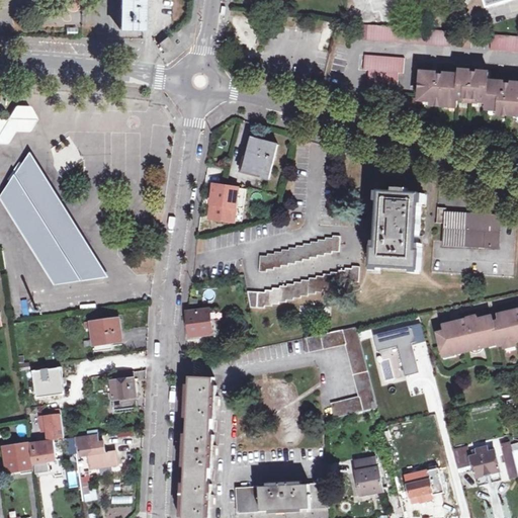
[(360,22),(359,37),(470,48),(471,32),(360,22)]
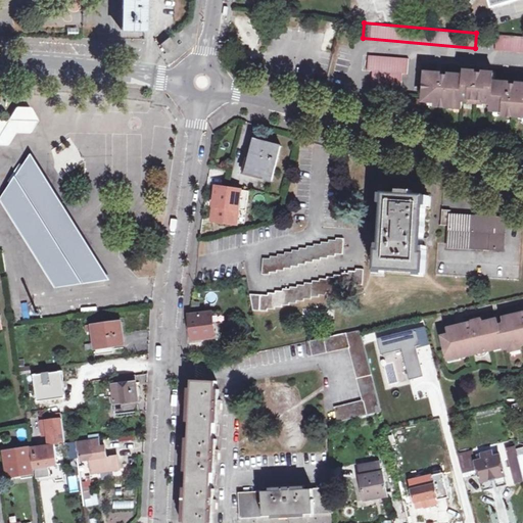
[(522,36),(495,34),(494,50),(522,52),(522,36)]
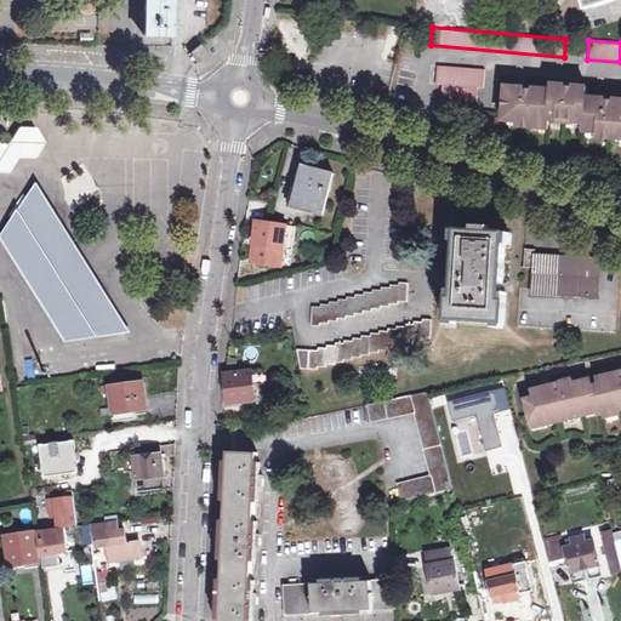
[(201,44),(192,52),(199,61),(209,52),(201,44)]
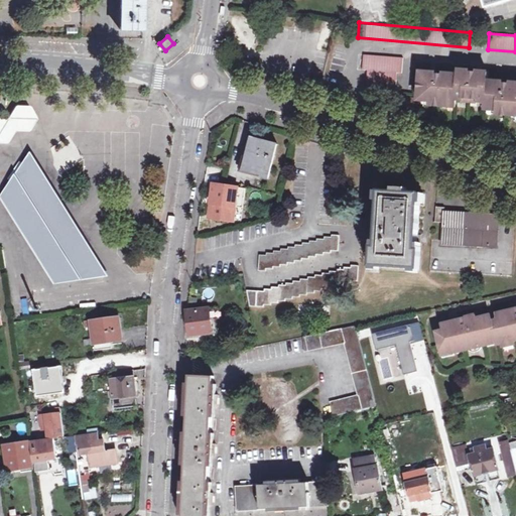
[(362,53),(361,69),(367,70),(366,86),(397,88),(398,72),(402,73),(403,57),(362,53)]
